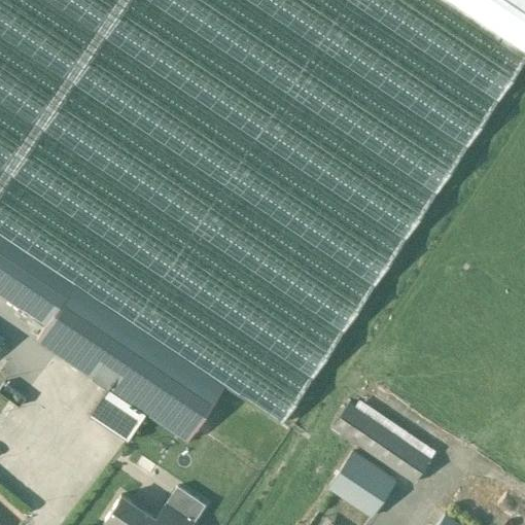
[(524,0),(0,0),(0,295),(35,320),(31,325),(40,331),(43,326),(46,328),(38,341),(56,352),(89,375),(94,378),(75,406),(113,431),(132,404),(156,421),(164,411),(179,421),(209,376),(282,425),(524,64),(524,0)]
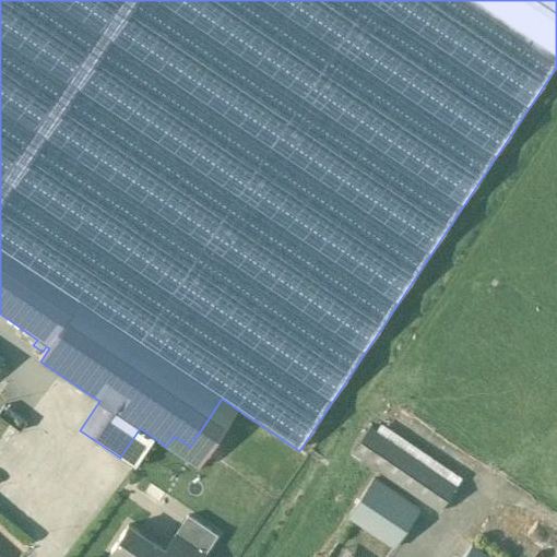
[(440,514),(459,487),(371,428),(354,455),(440,514)]
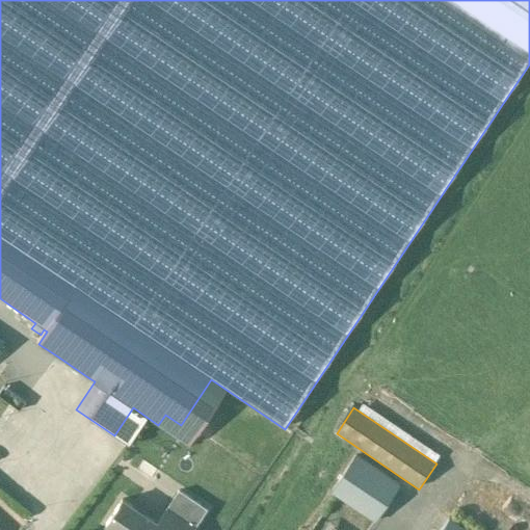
[(376,523),(401,486),(358,457),(333,494),(376,523)]
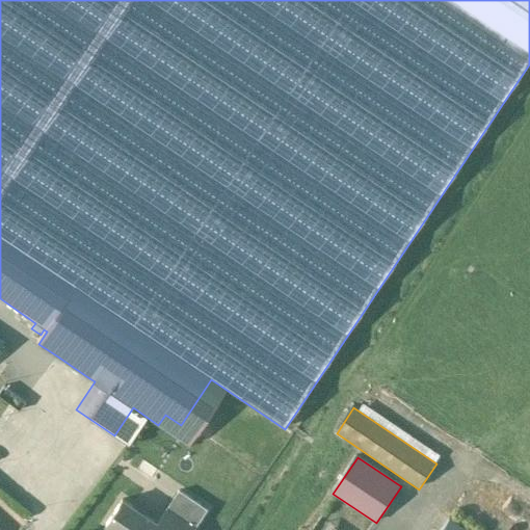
[(108,525),(114,529),(195,529),(209,511),(181,493),(159,525),(124,501),(108,525)]
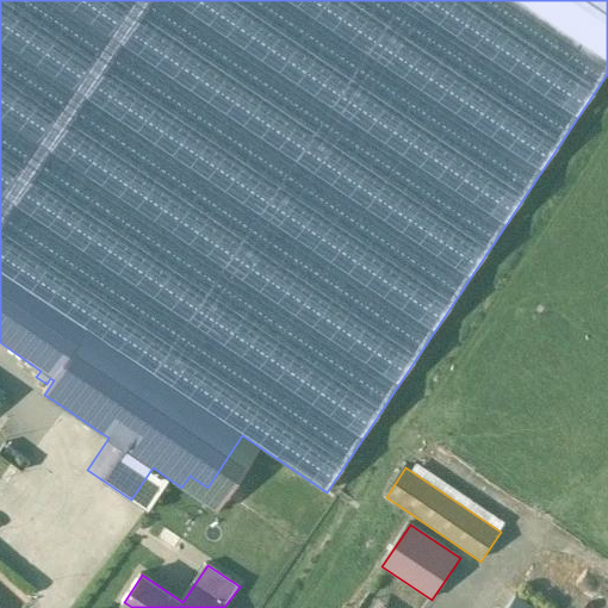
[(535,607),(517,596),(509,607),(535,607)]
